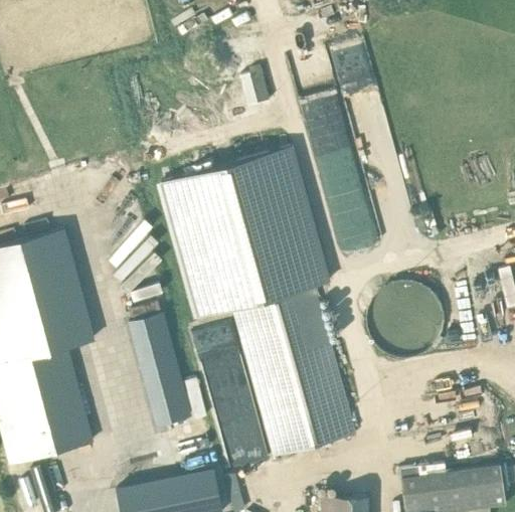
[(329,51),(334,65),(356,57),(352,43),(329,51)]
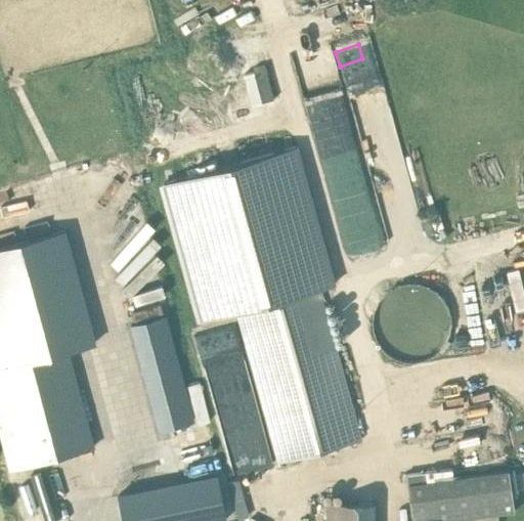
[(260,103),(273,100),(266,68),(253,70),(256,86),(233,90),(238,115),(261,110),(260,103)]
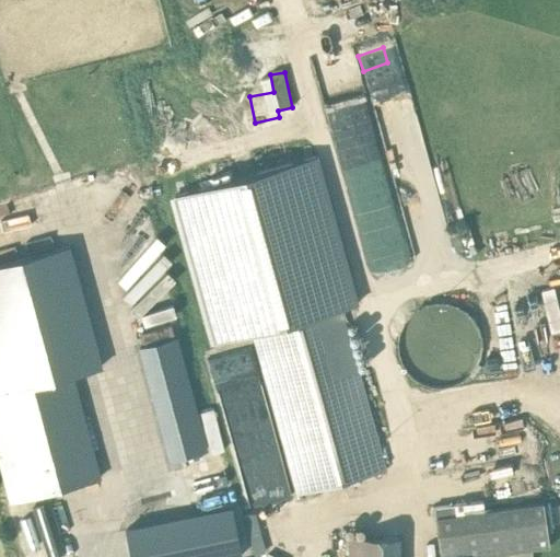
[(412,267),(387,155),(351,163),(348,148),(340,150),(369,277),(412,267)]
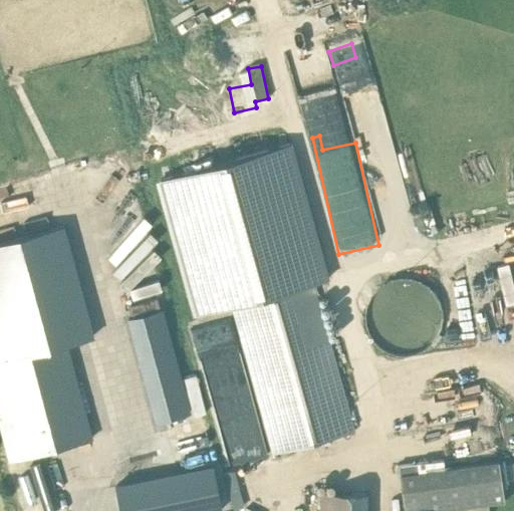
[(291,145),(158,184),(196,317),(231,307),(313,286),(330,281),(291,145)]
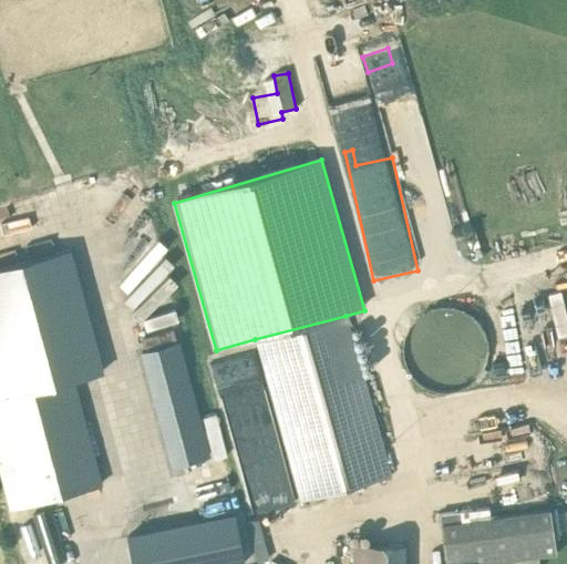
[(156,309),(174,283),(154,269),(168,246),(157,239),(140,267),(148,273),(127,305),(138,311),(145,303),(156,309)]
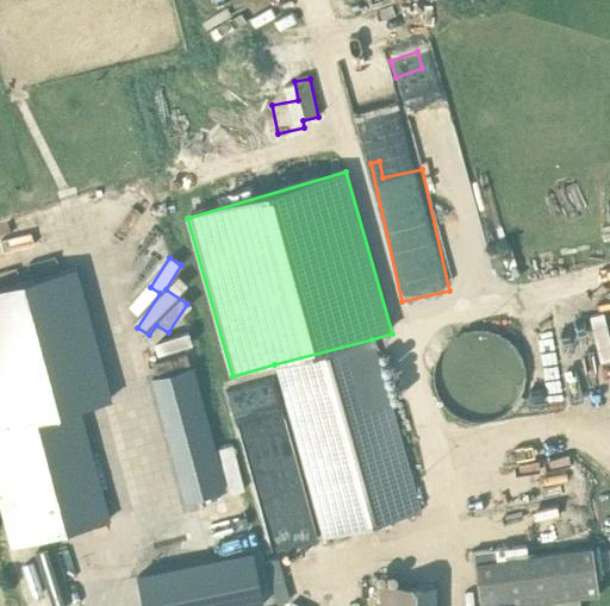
[(0,291),(0,507),(12,554),(110,525),(81,413),(112,404),(75,270),(0,291)]
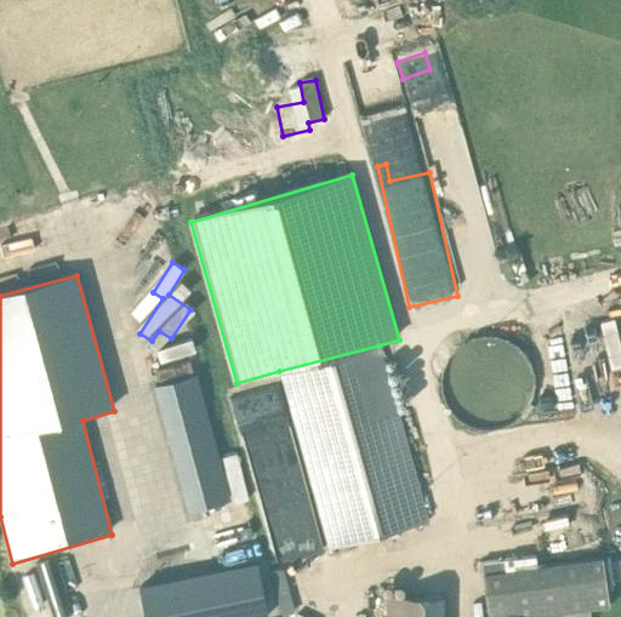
[(442,372),(440,386),(442,400),(448,412),(456,422),(468,429),(480,433),(495,433),(507,429),(519,422),(528,412),(534,400),(535,386),(534,372),(528,360),(519,350),(507,343),(495,340),(480,340),(468,343),(456,350),(448,360),(442,372)]
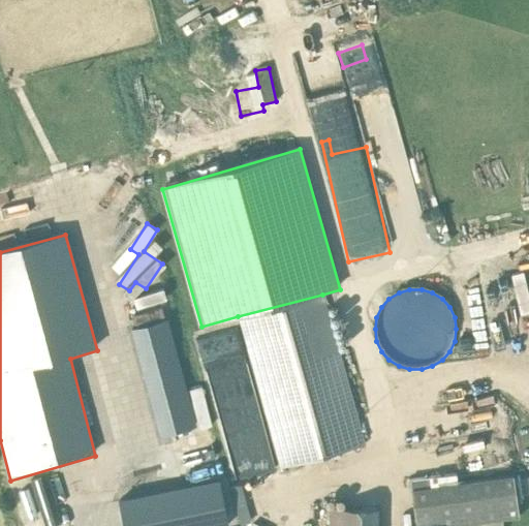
[(322,295),(238,316),(280,471),(365,447),(359,425),(351,398),(333,332),(322,295)]
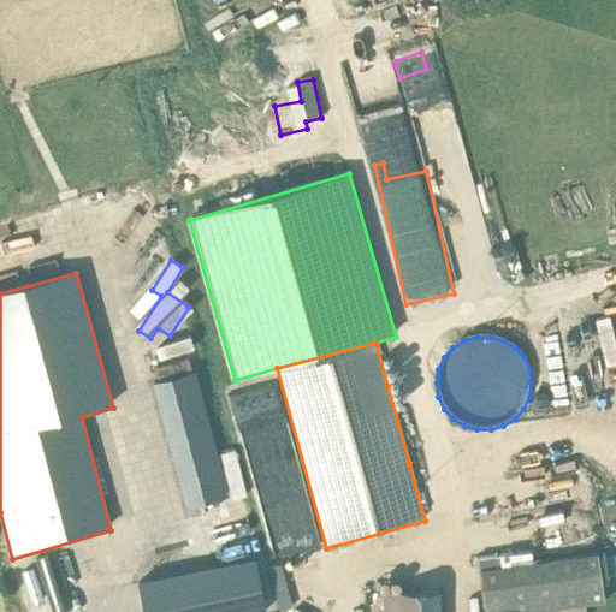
[(153,385),(187,511),(189,520),(209,514),(206,505),(229,499),(195,374),(153,385)]
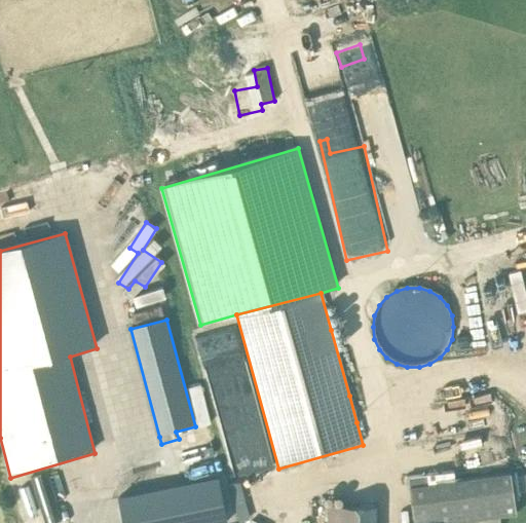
[(409,490),(414,522),(498,522),(498,520),(517,519),(510,476),(409,490)]
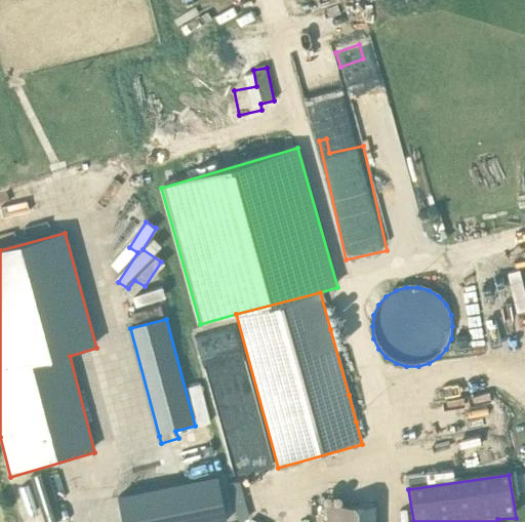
[(226,521),(217,479),(119,498),(123,521),(226,521)]
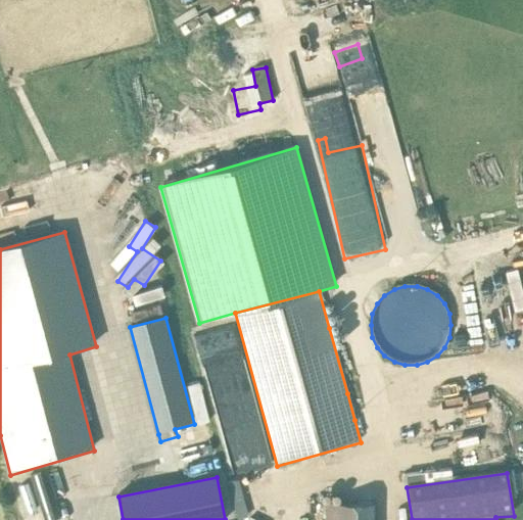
[(243,488),(234,488),(235,519),(243,519),(243,488)]
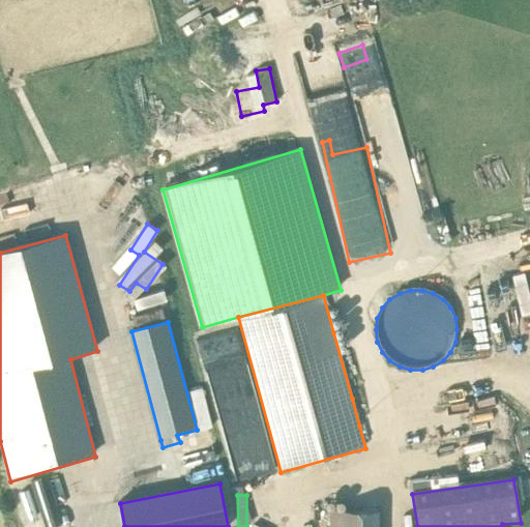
[(378,526),(378,511),(330,513),(330,526),(378,526)]
